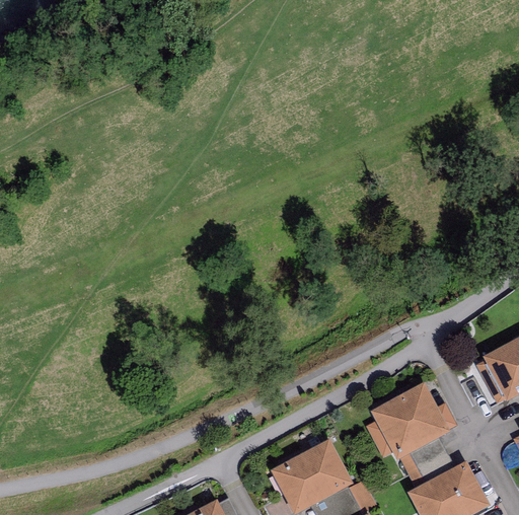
[(484,359),(475,362),(497,401),(505,397),(506,400),(518,393),(518,336),(482,356),(484,359)]
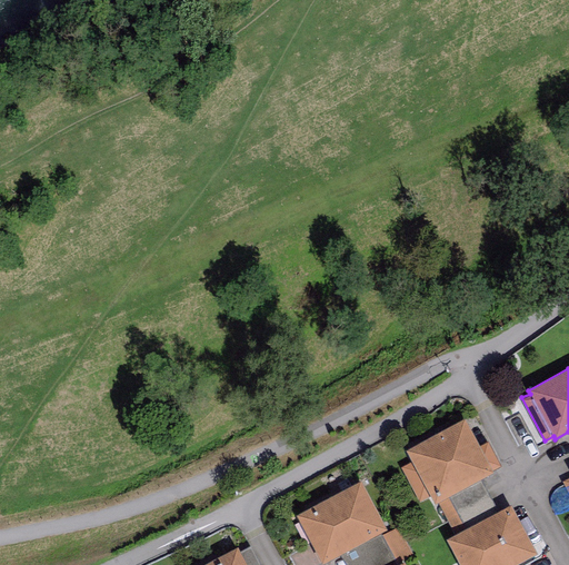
[(400,465),(419,499),(430,494),(435,502),(438,501),(480,478),(491,472),(490,468),(499,464),(487,442),(478,446),(465,420),(406,452),(410,461),(400,465)]
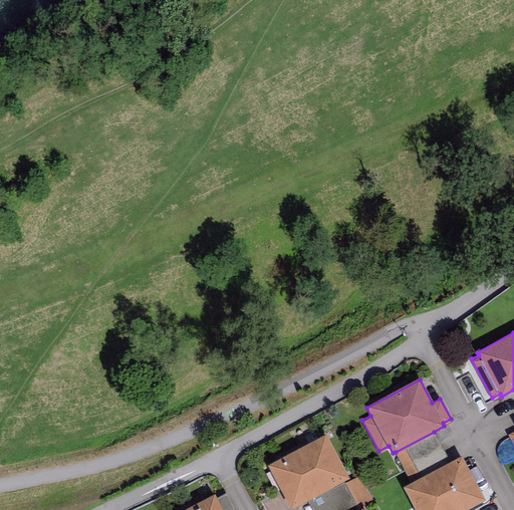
[(450,462),(434,432),(396,452),(412,483),(450,462)]
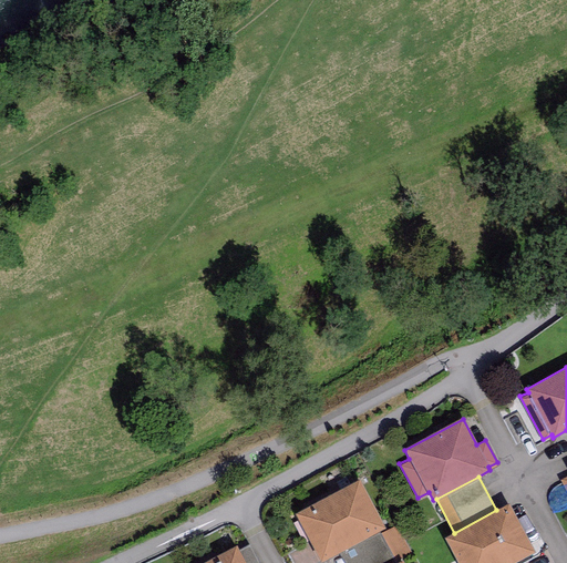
[(359,479),(295,513),(320,562),(385,528),(359,479)]
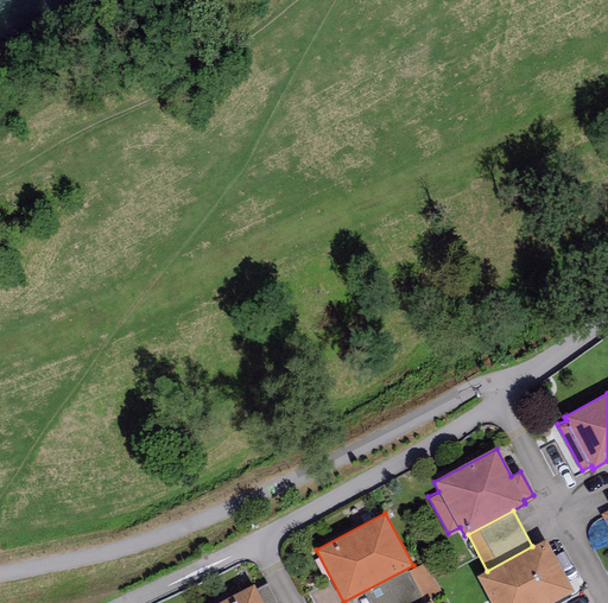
[(487,571),(476,576),(491,602),(550,602),(574,590),(546,539),(532,546),(487,571)]
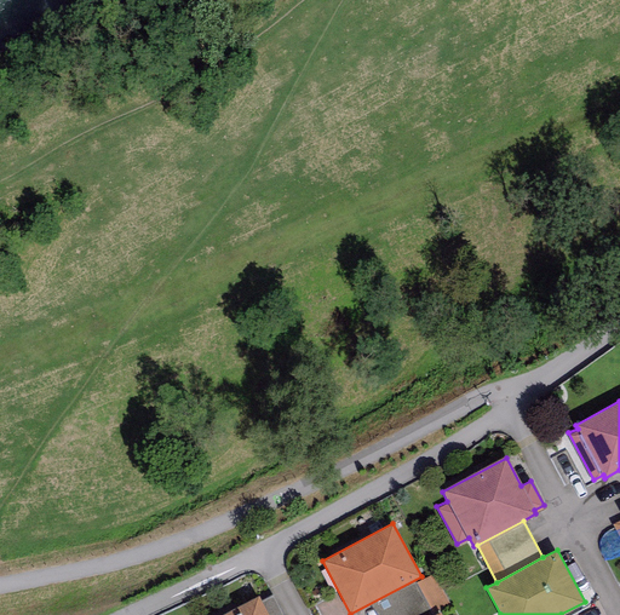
[(268,614),(259,596),(222,614),(268,614)]
